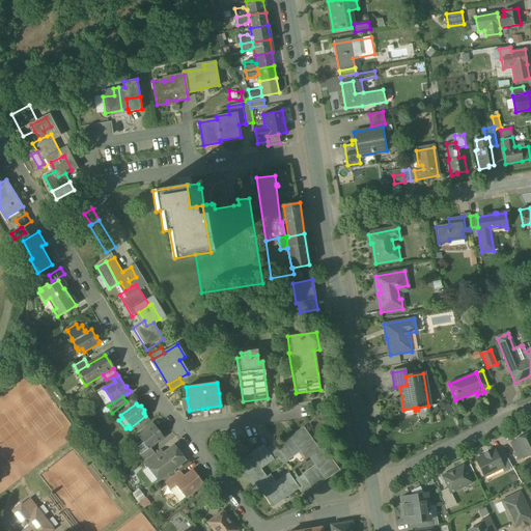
[(163,438),(154,426),(149,428),(148,426),(143,430),(145,432),(138,438),(142,442),(134,449),(139,456),(149,448),(163,438)]
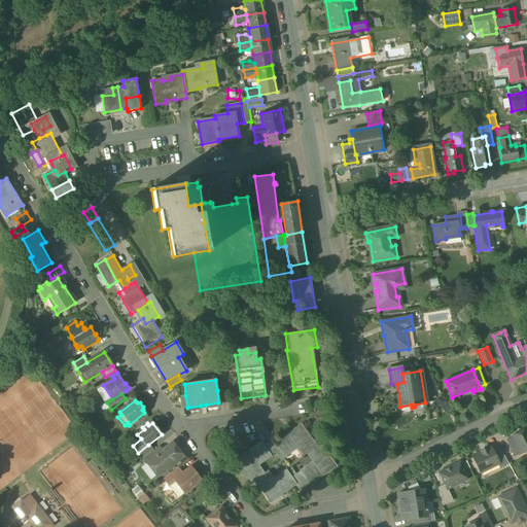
[(301,425),(276,443),(273,440),(269,443),(281,460),(297,448),(304,456),(307,454),(316,447),(301,425)]
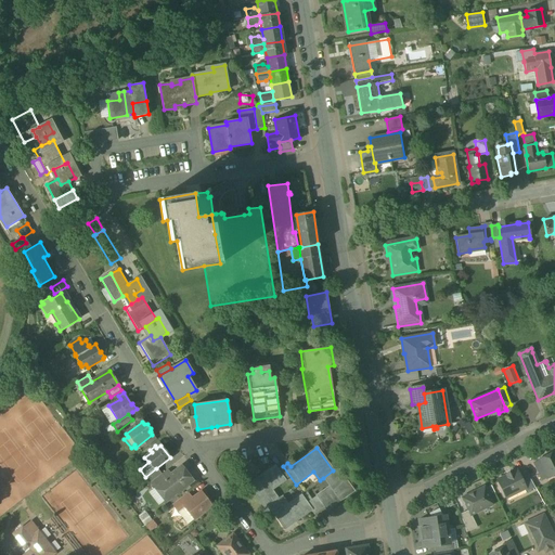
[(554,451),(539,461),(547,478),(554,474),(554,451)]
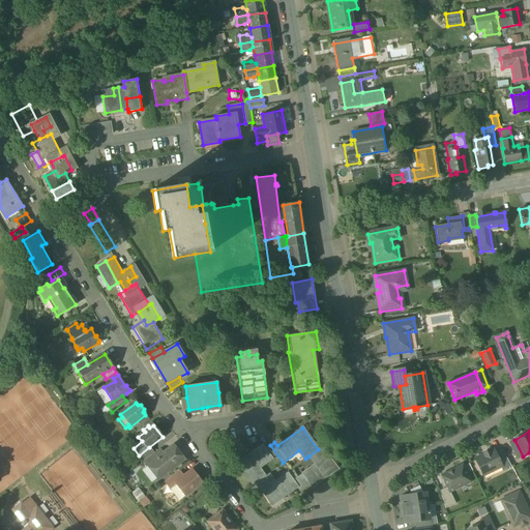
[(523,457),(514,440),(508,442),(517,459),(523,457)]
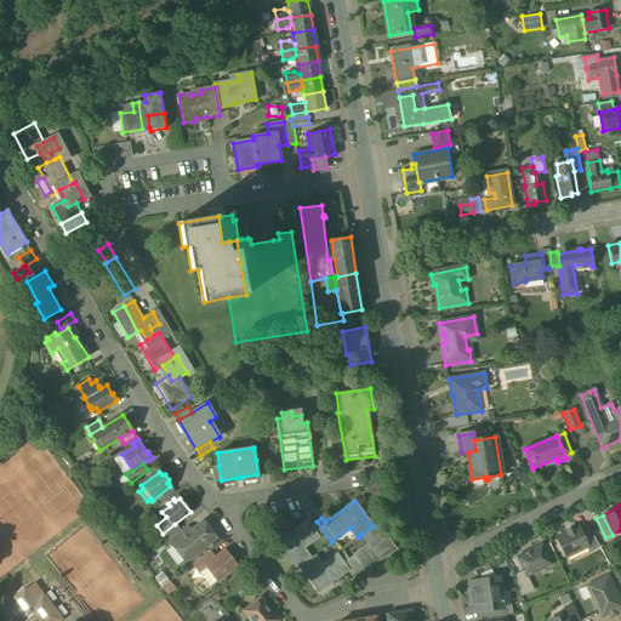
[(311,527),(307,522),(278,543),(296,569),(300,565),(312,558),(306,548),(320,539),(319,536),(323,534),(330,543),(331,542),(317,522),(311,527)]
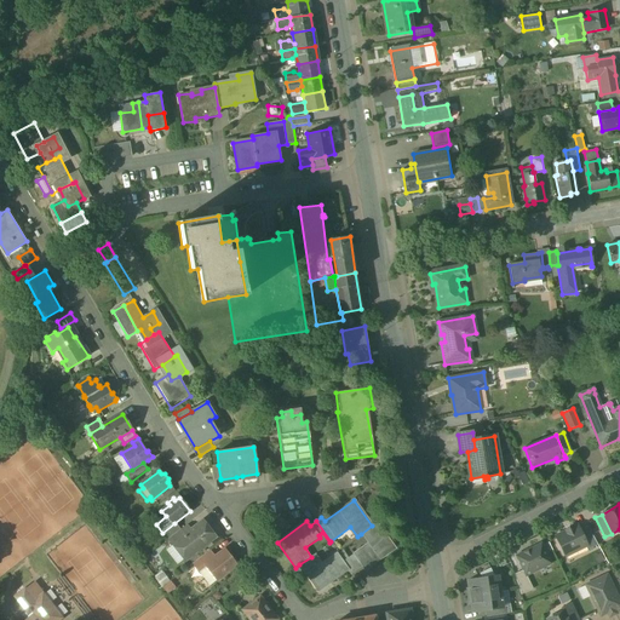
[(190,532),(173,544),(185,560),(201,547),(204,547),(206,546),(206,543),(214,537),(202,522),(190,532)]
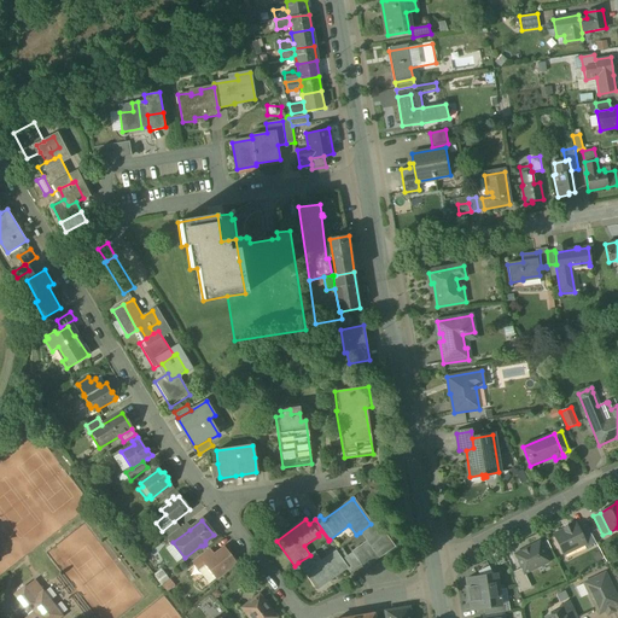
[(179,529),(174,522),(162,531),(168,537),(169,537),(179,529)]
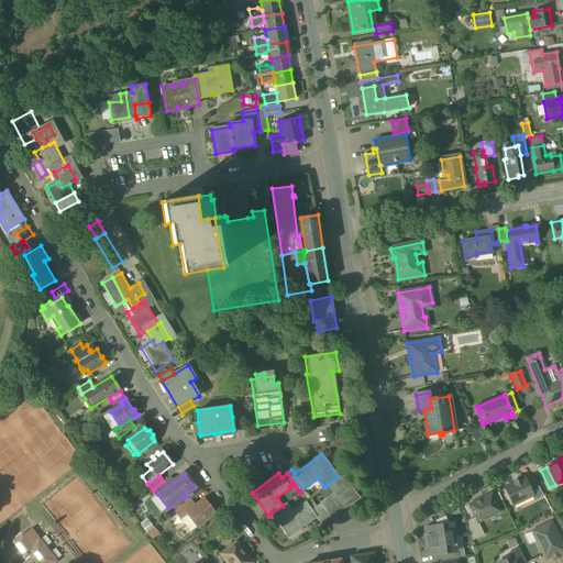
[(359,498),(342,475),(338,477),(328,485),(334,493),(320,503),(321,503),(317,506),(323,516),(329,512),(332,517),(359,498)]
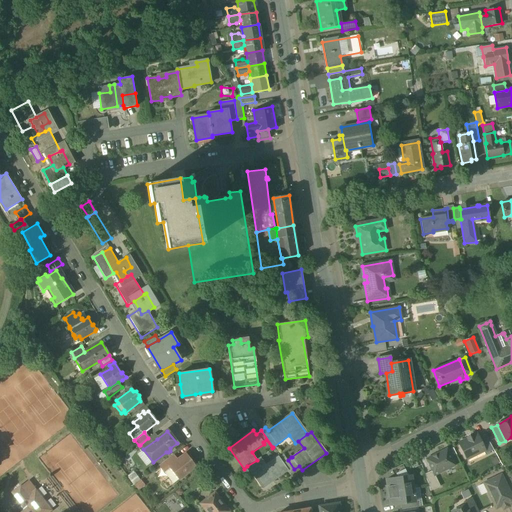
[(148,438),(140,445),(143,449),(157,439),(153,434),(148,438)]
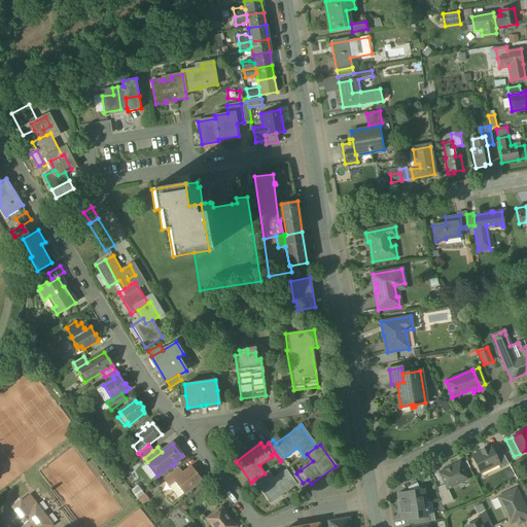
[(491,447),(487,449),(486,447),(481,450),(481,452),(472,456),(481,472),(498,464),(499,463),(492,450),(491,447)]
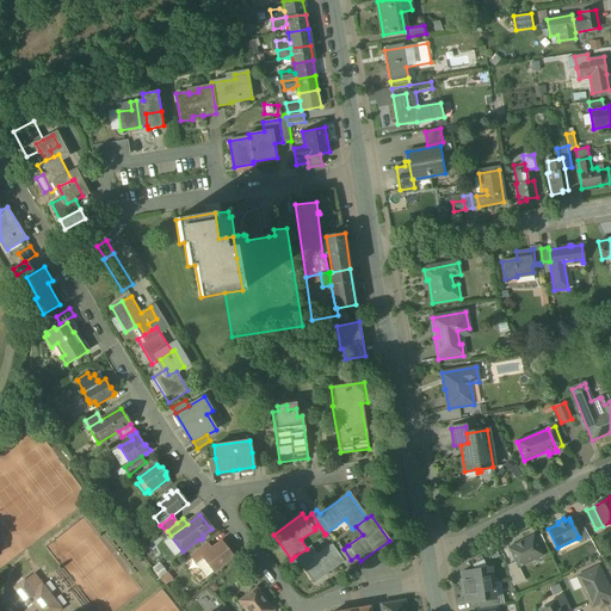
[(590,537),(579,518),(571,522),(579,537),(578,538),(580,542),(590,537)]
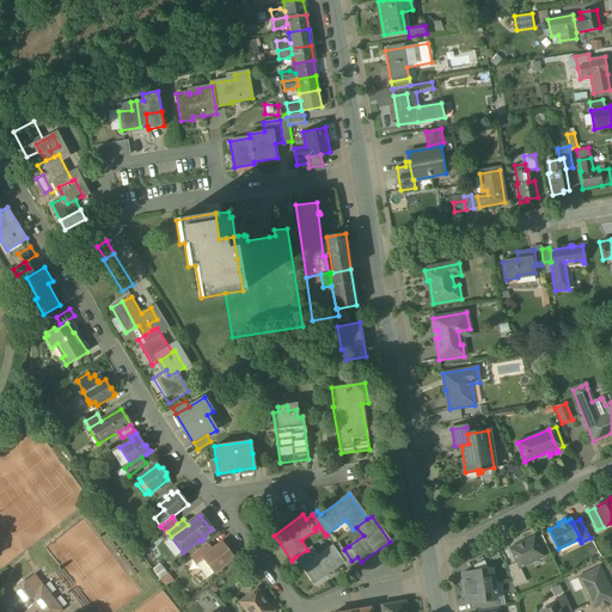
[(104,534),(99,538),(129,577),(134,574),(104,534)]
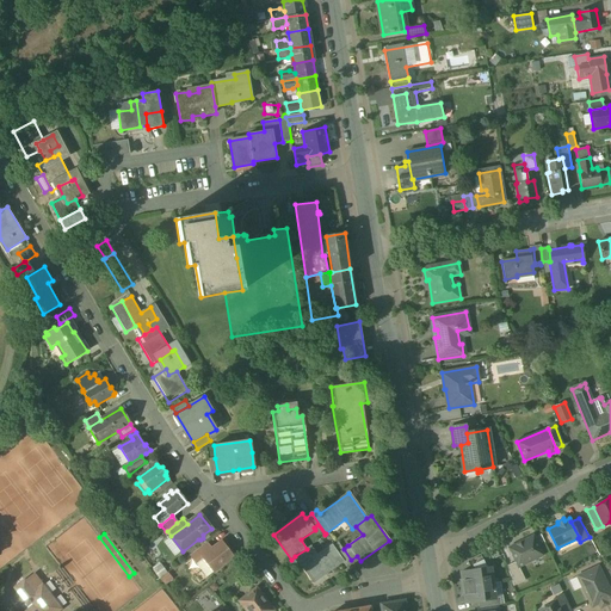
[(534,536),(508,548),(516,562),(518,567),(519,567),(543,555),(534,536)]
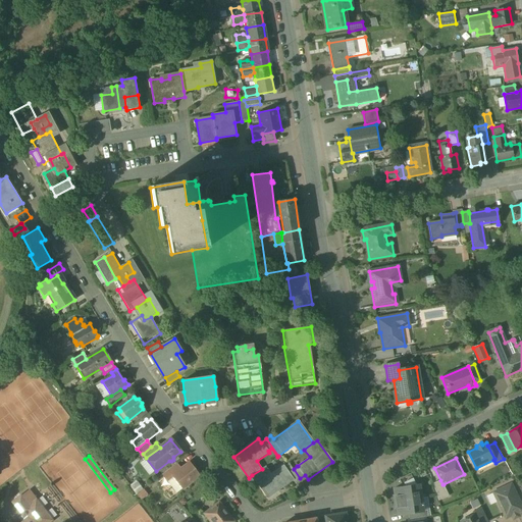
[(176,463),(162,474),(167,481),(168,481),(174,476),(173,475),(180,469),(176,463)]
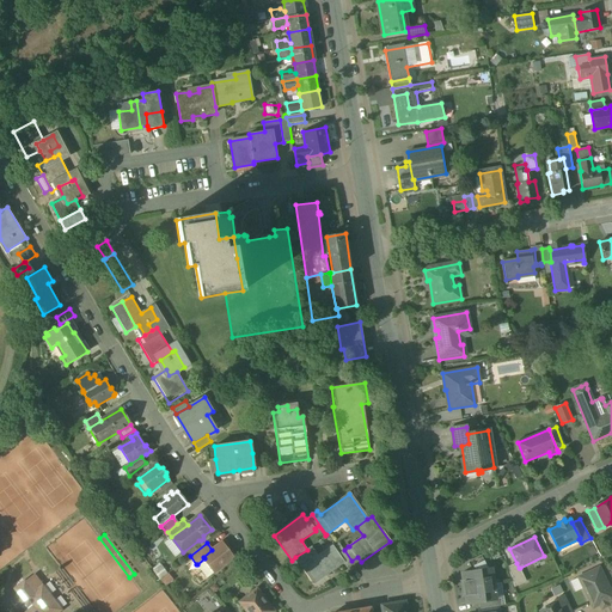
[(233,558),(221,543),(212,550),(203,557),(204,558),(197,564),(207,579),(214,573),(215,573),(233,558)]
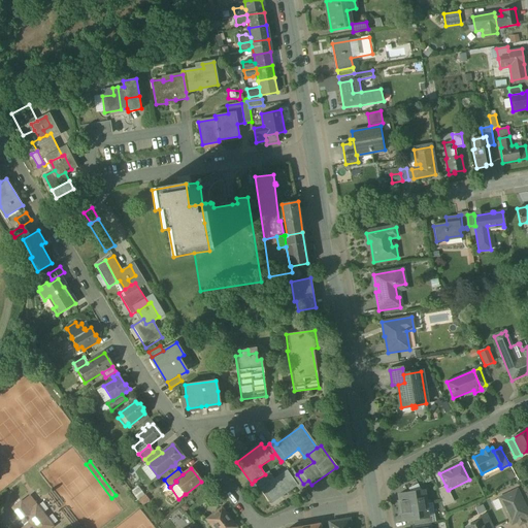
[(274,480),(268,471),(265,474),(255,481),(271,503),(297,485),(299,488),(303,484),(297,474),(292,477),(287,470),(274,480)]
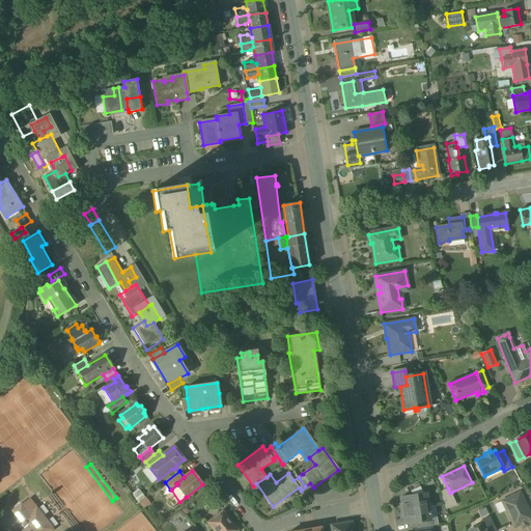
[(422,479),(416,482),(419,488),(421,487),(425,485),(422,479)]
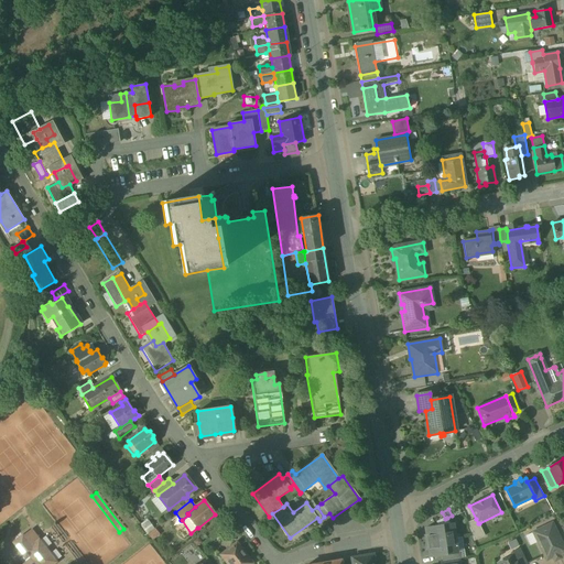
[(442,512),(431,518),(433,524),(445,519),(442,512)]
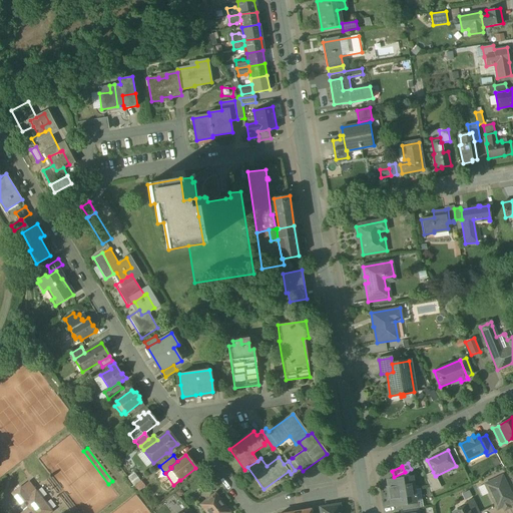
[(394,477),(392,478),(392,480),(387,480),(389,490),(387,490),(388,494),(414,490),(412,477),(410,477),(407,471),(405,472),(394,477)]
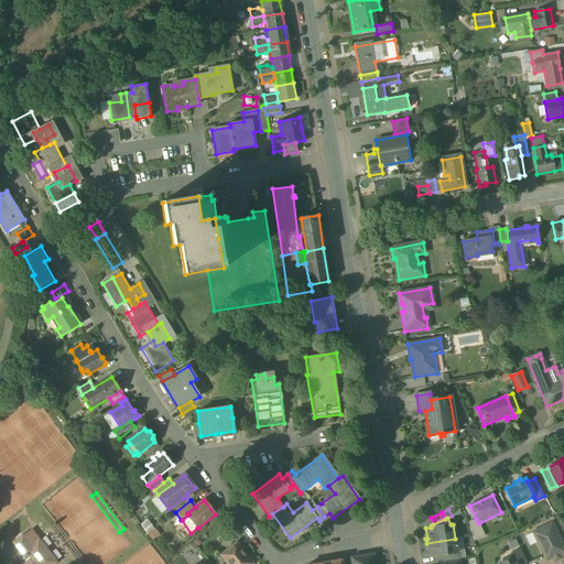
[(476,519),(468,522),(473,535),(474,541),(485,535),(479,523),(478,523),(476,519)]
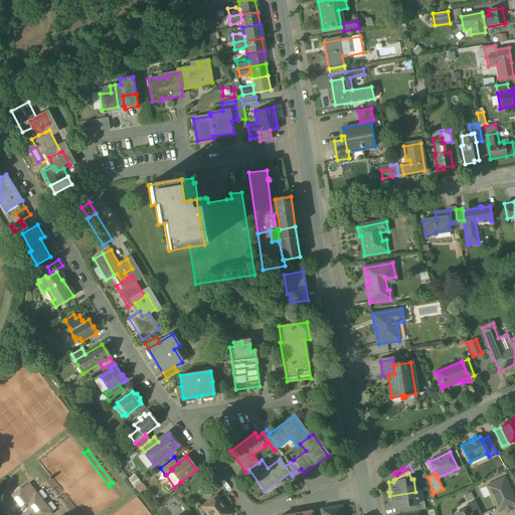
[(514,500),(504,478),(492,484),(495,490),(490,492),(499,511),(509,507),(514,503),(514,500)]
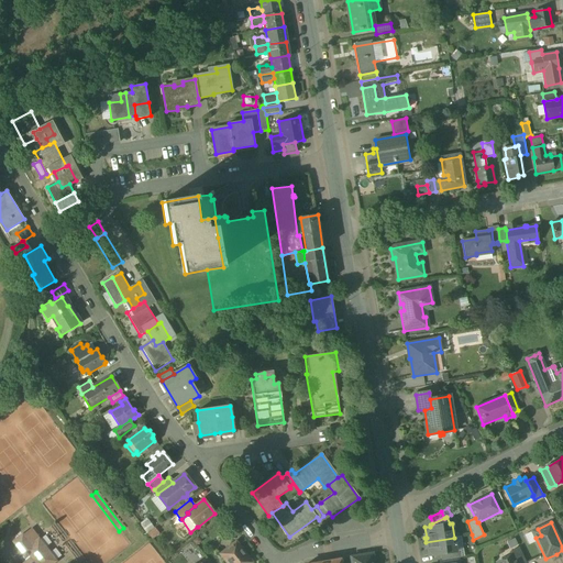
[(53,562),(57,560),(41,538),(39,539),(31,529),(15,541),(12,543),(25,561),(22,562),(53,562)]
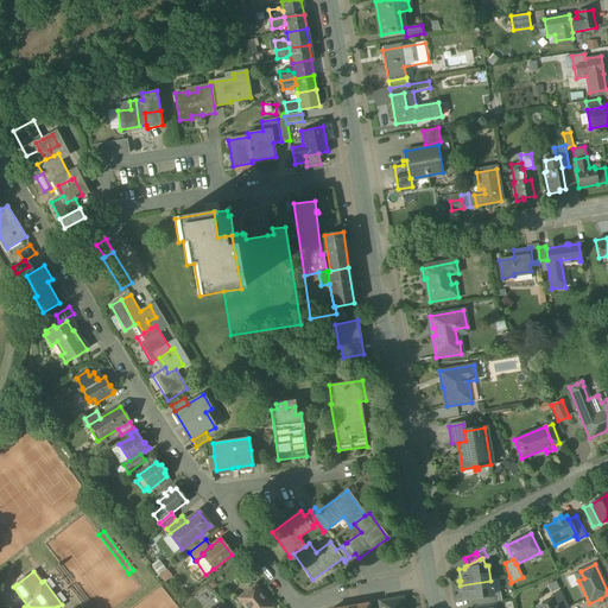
[(491,581),(460,586),(460,589),(462,589),(463,600),(476,599),(489,596),(493,595),(491,581)]
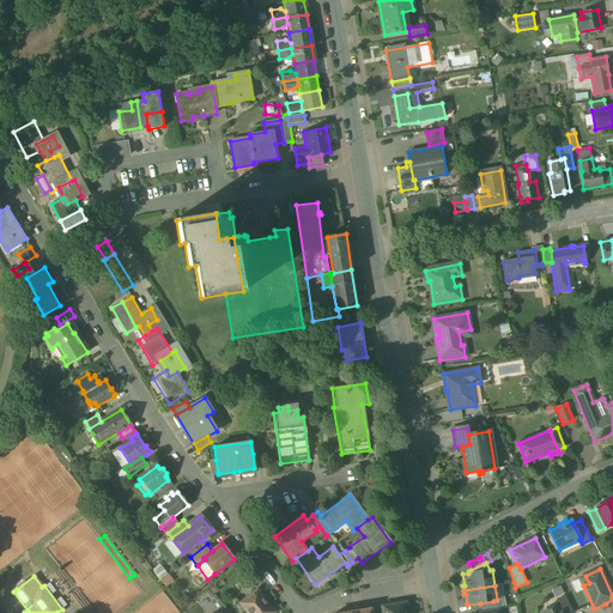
[(272,612),(274,611),(258,588),(240,602),(247,612),(272,612)]
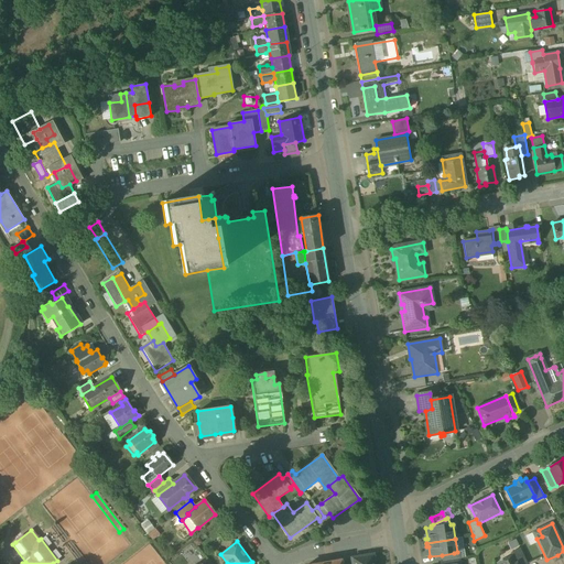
[(528,563),(520,549),(511,552),(513,556),(514,556),(518,563),(528,563)]
